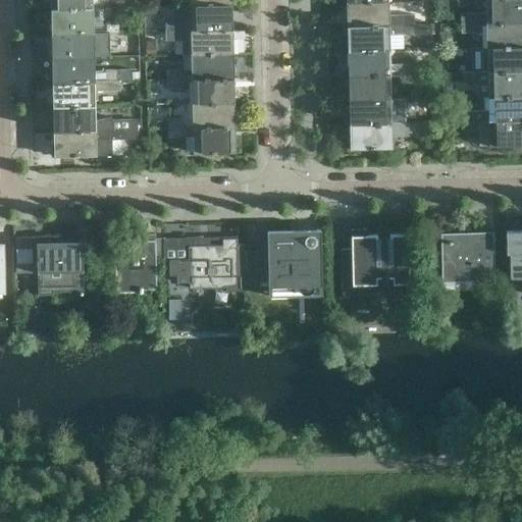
[(92,8),(91,0),(50,0),(51,9),(92,8)]
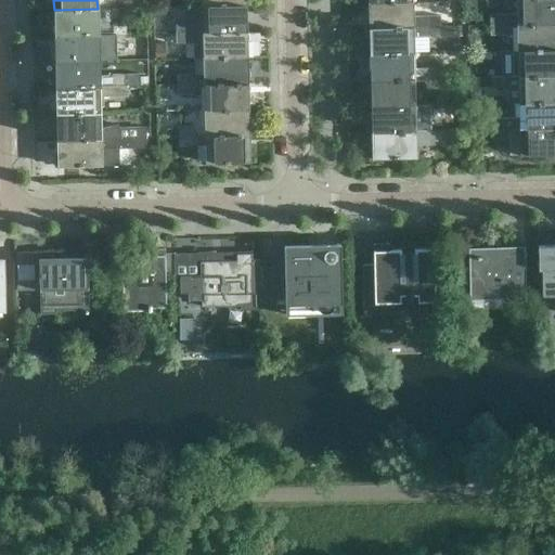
[(554,23),(554,0),(516,0),(517,22),(507,22),(503,14),(489,15),(490,25),(554,23)]
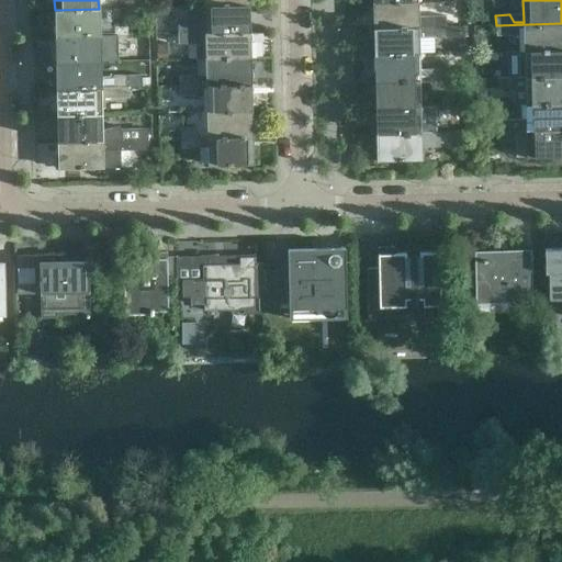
[(417,24),(417,1),(373,2),(373,29),(445,26),(445,17),(431,17),(427,24),(417,24)]
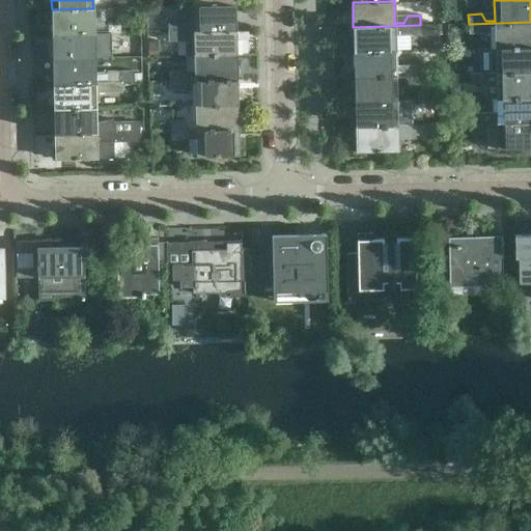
[(235,30),(235,5),(193,6),(194,28),(185,28),(180,22),(168,22),(168,31),(235,30)]
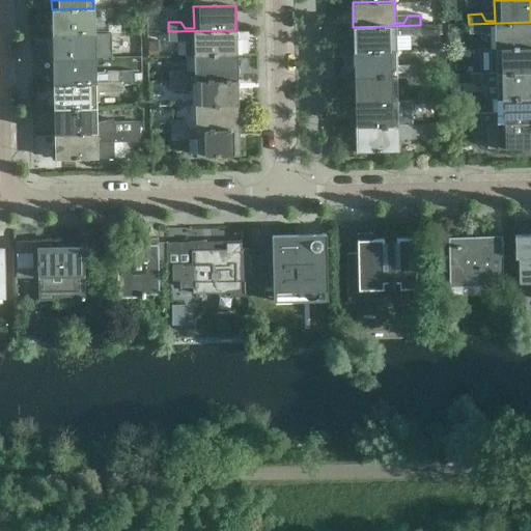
[(94,30),(93,8),(52,9),(52,34),(120,33),(119,23),(107,23),(104,30),(94,30)]
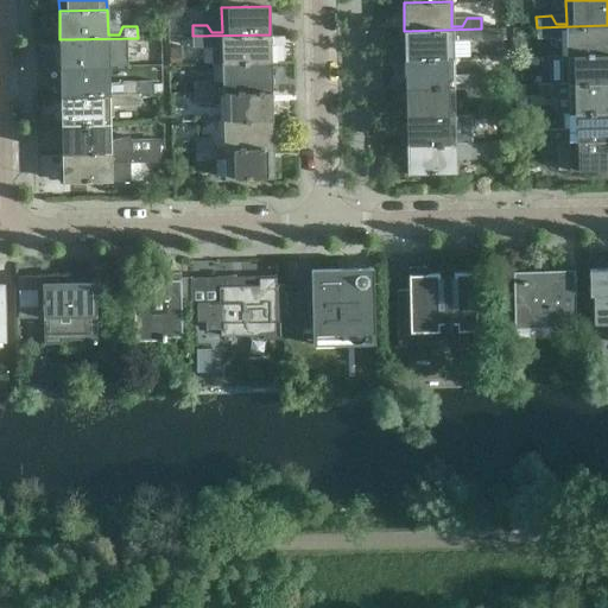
[(607,54),(607,25),(537,27),(537,39),(567,38),(567,56),(607,54)]
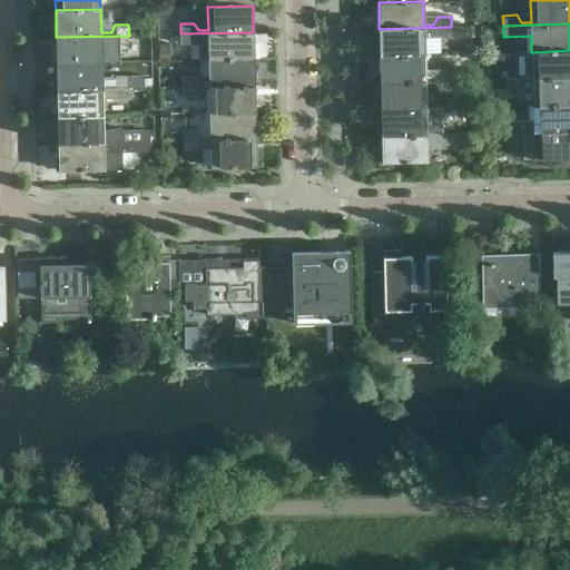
[(452,38),(451,27),(379,29),(380,56),(424,55),(424,39),(452,38)]
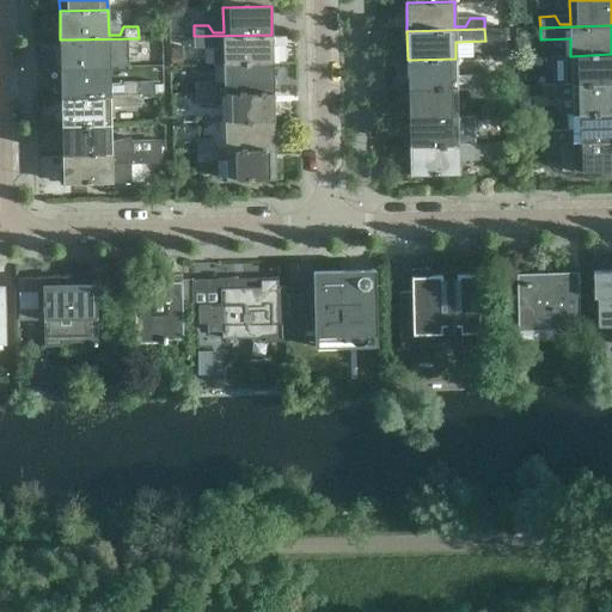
[(273,63),(271,35),(194,36),(194,48),(224,47),(224,65),(273,63)]
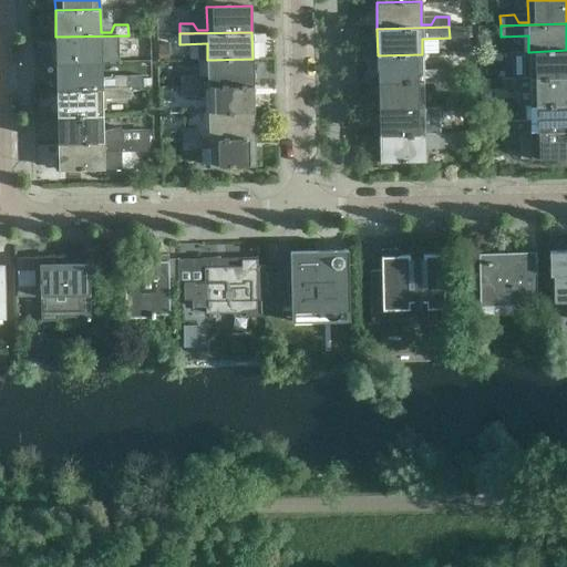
[(101,62),(101,39),(111,39),(114,45),(129,45),(129,35),(55,37),(57,63),(101,62)]
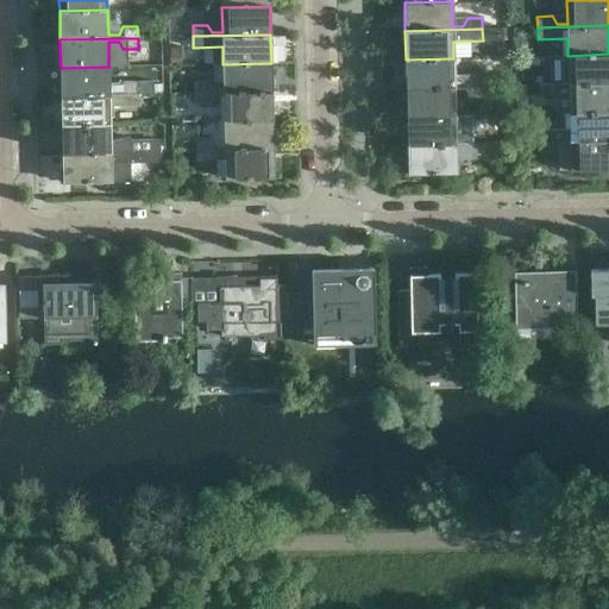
[(608,82),(608,54),(567,56),(569,81),(558,81),(553,73),(539,74),(539,85),(608,82)]
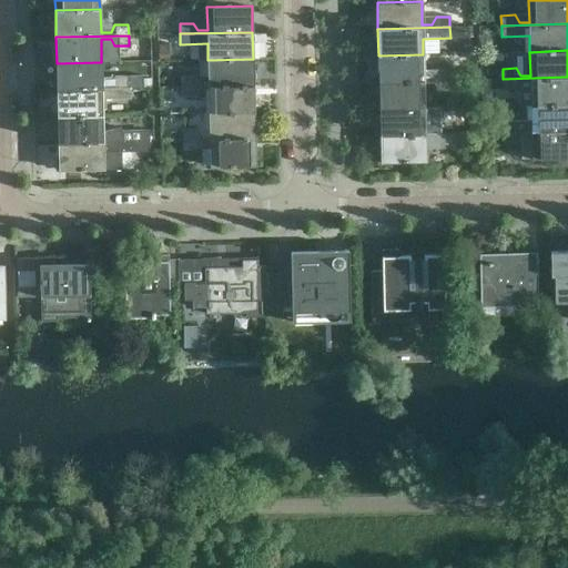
[(424,78),(423,54),(378,56),(378,82),(452,80),(450,70),(437,70),(434,78),(424,78)]
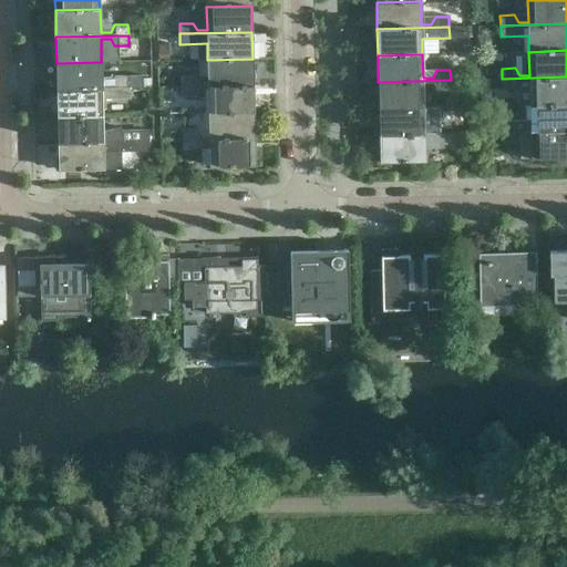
[(253,85),(253,59),(207,60),(208,83),(198,83),(194,76),(181,76),(181,86),(253,85)]
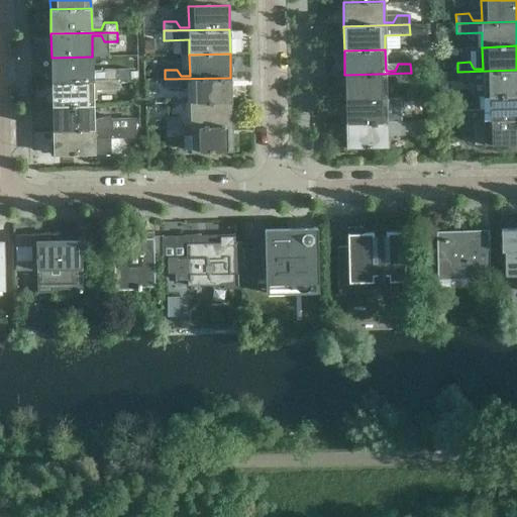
[(93,72),(92,57),(52,58),(52,82),(118,81),(118,71),(93,72)]
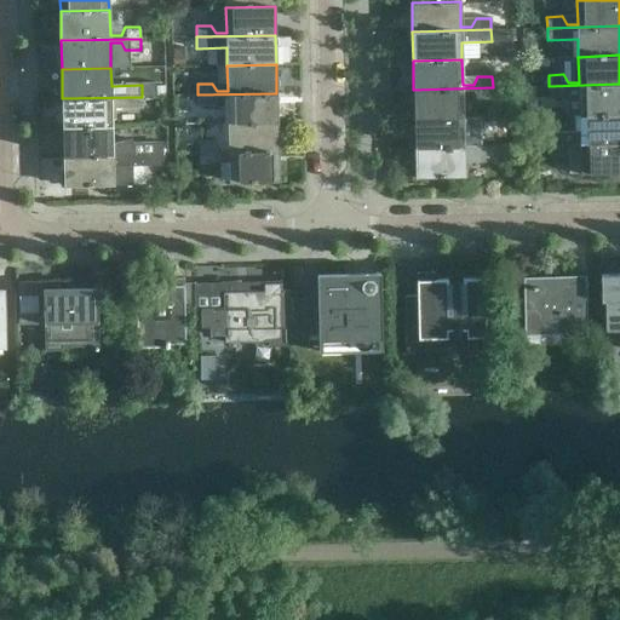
[(619,113),(619,84),(549,86),(549,98),(564,98),(568,90),(579,90),(579,115),(619,113)]
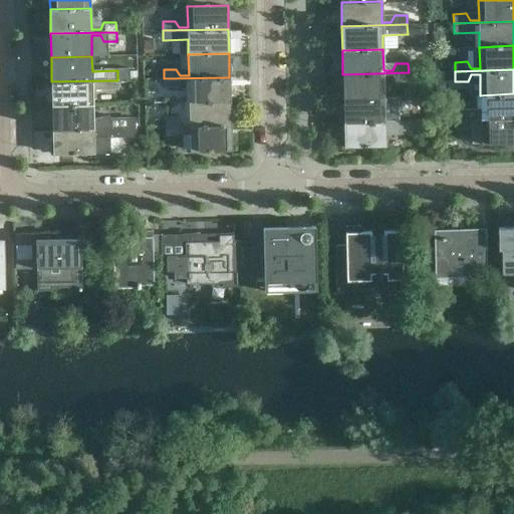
[(409,82),(409,72),(342,74),(343,98),(383,97),(383,76),(393,76),(396,82),(409,82)]
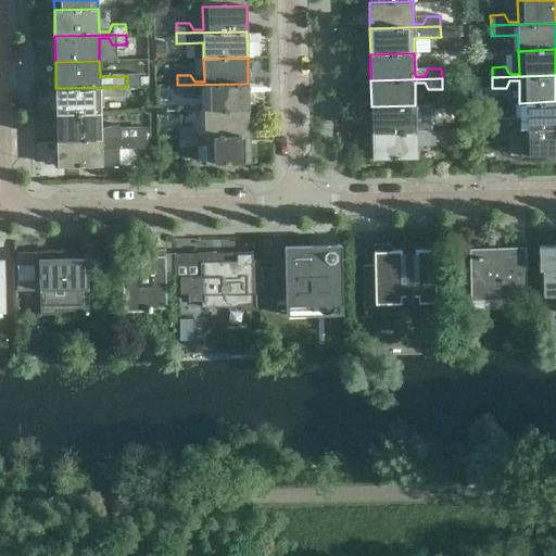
[(249,110),(248,84),(177,85),(177,96),(191,96),(194,88),(204,88),(204,111),(249,110)]
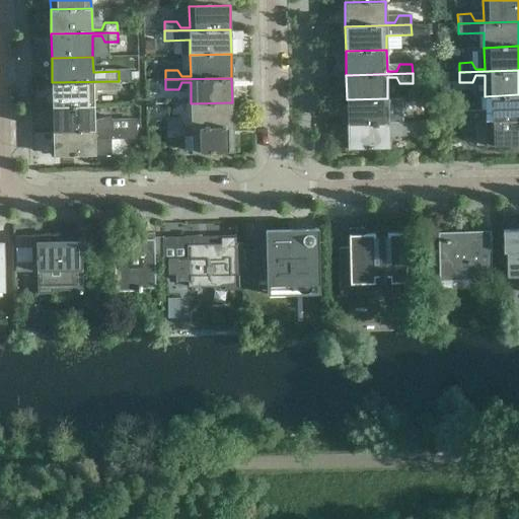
[(93,105),(93,91),(119,90),(119,81),(52,82),(53,106),(93,105)]
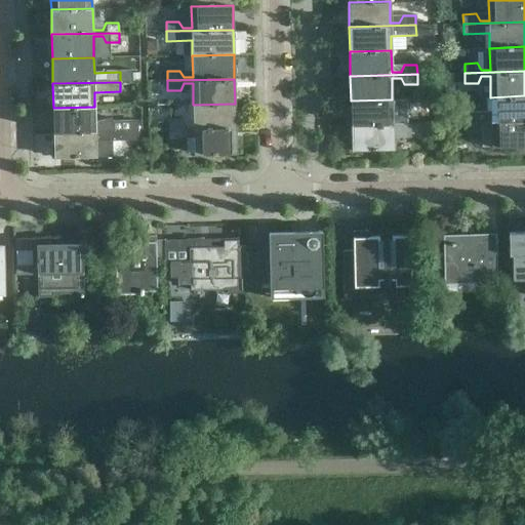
[(524,120),(524,95),(490,97),(491,119),(482,119),(478,112),(466,113),(466,122),(524,120)]
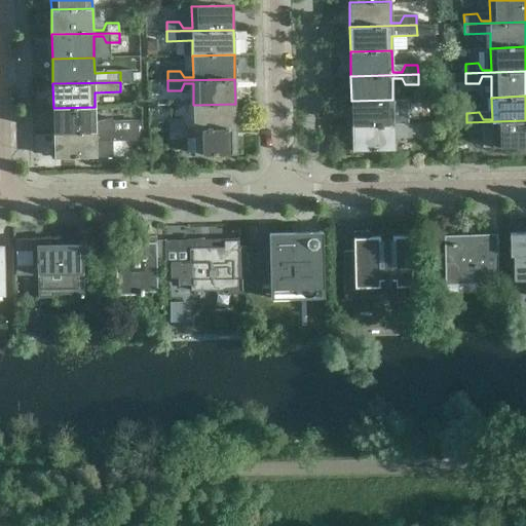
[(393,121),(392,100),(351,101),(352,125),(419,123),(419,114),(406,114),(403,121),(393,121)]
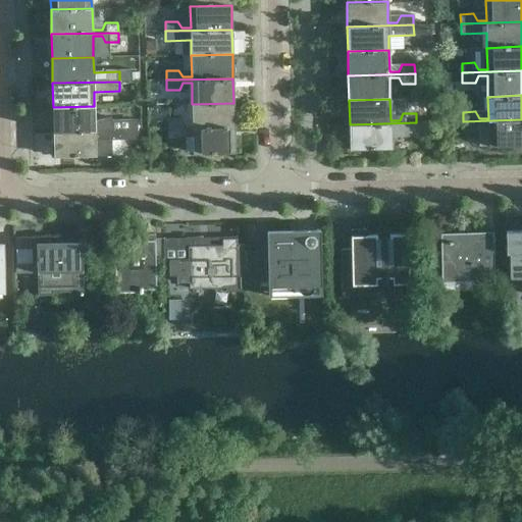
[(233,127),(233,103),(192,104),(193,125),(184,125),(179,118),(167,119),(167,128),(233,127)]
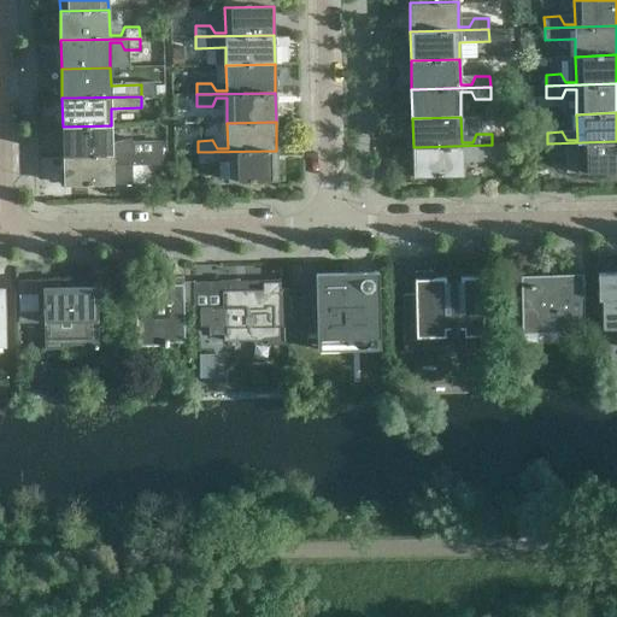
[(123,151),(112,151),(111,125),(63,127),(64,156),(142,154),(142,142),(127,142),(123,151)]
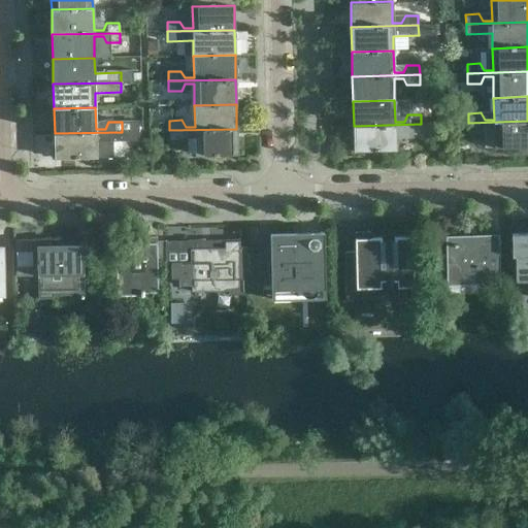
[(527,146),(527,121),(468,123),(468,133),(482,133),(485,126),(494,126),(494,147),(527,146)]
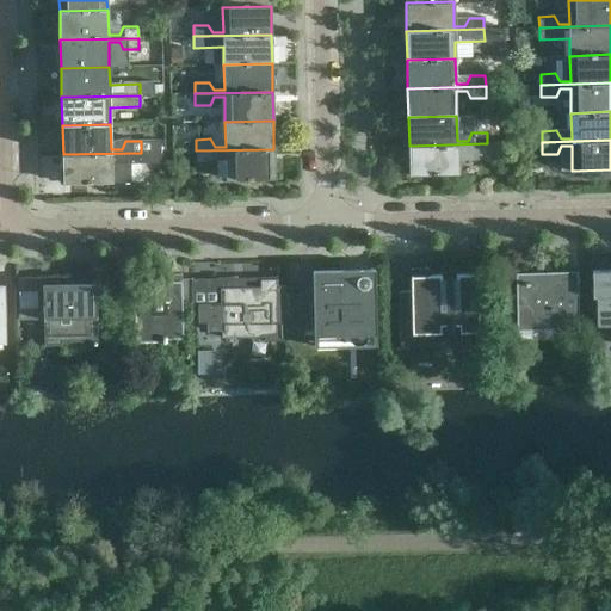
[(487,155),(487,143),(409,146),(409,176),(458,174),(457,148),(468,148),(471,155),(487,155)]
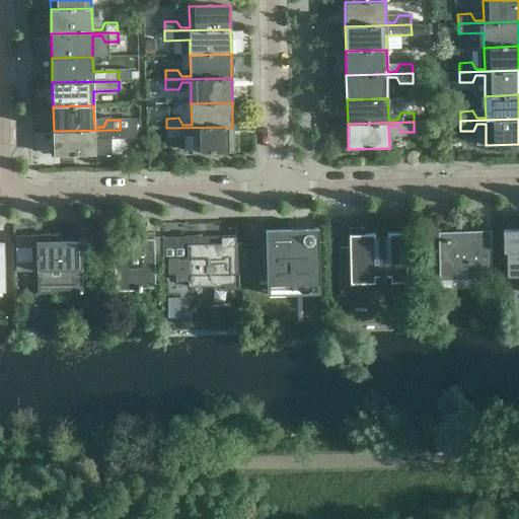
[(233,152),(232,127),(166,128),(166,138),(179,138),(182,131),(192,131),(193,153),(233,152)]
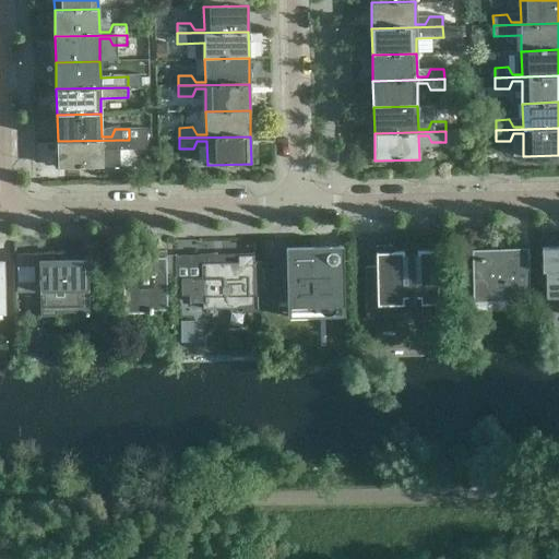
[(103,167),(102,151),(129,150),(129,140),(58,141),(58,168),(103,167)]
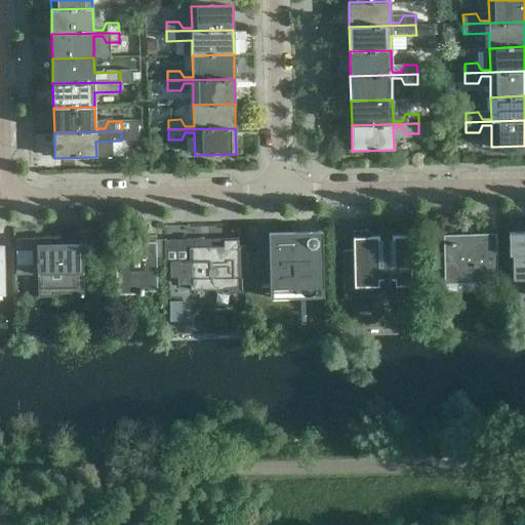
[(411,285),(410,236),(376,237),(376,240),(368,240),(368,231),(353,232),(353,251),(352,251),(352,265),(351,265),(351,271),(352,271),(352,282),(354,282),(354,287),(370,287),(370,289),(378,289),(378,281),(394,281),(394,286),(411,285)]
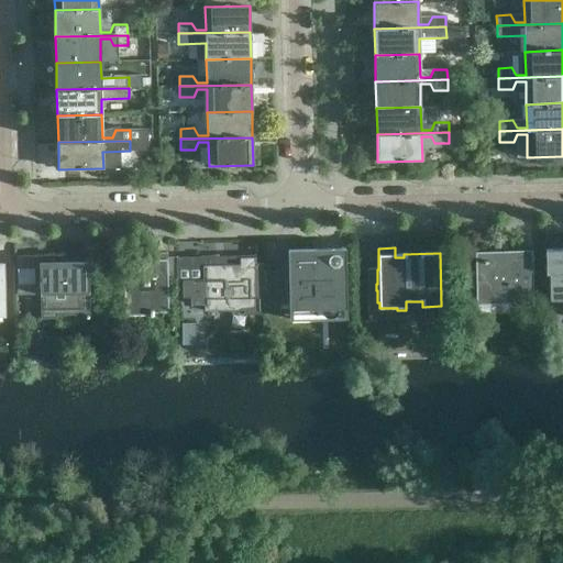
[(315,250),(275,251),(276,310),(289,310),(289,320),(346,319),(345,249),(315,249),(315,250)]
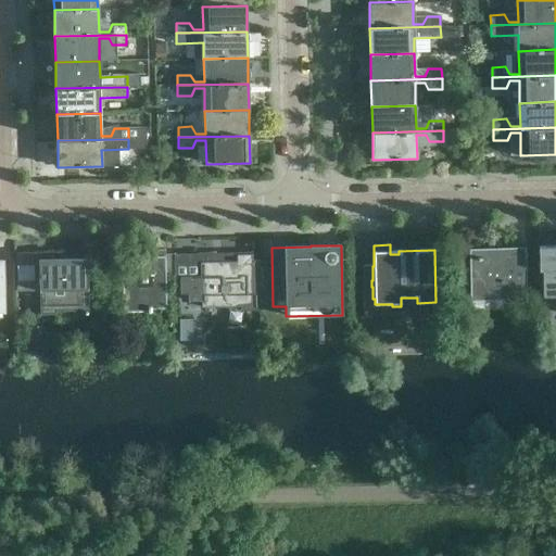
[(527,303),(526,248),(469,250),(470,302),(503,302),(503,303),(527,303)]
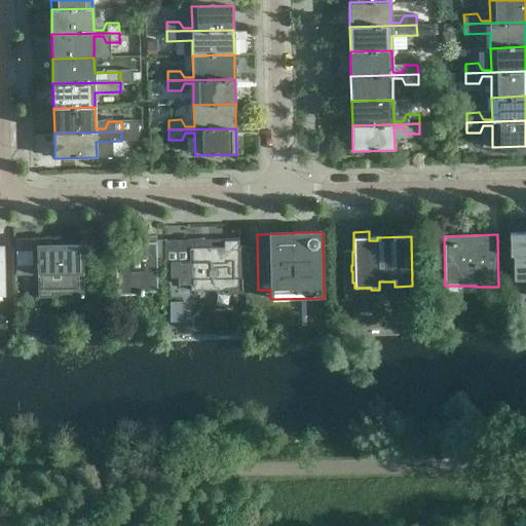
[(156,292),(156,259),(156,236),(144,236),(144,243),(115,243),(116,295),(139,295),(139,296),(143,296),(143,292),(156,292)]
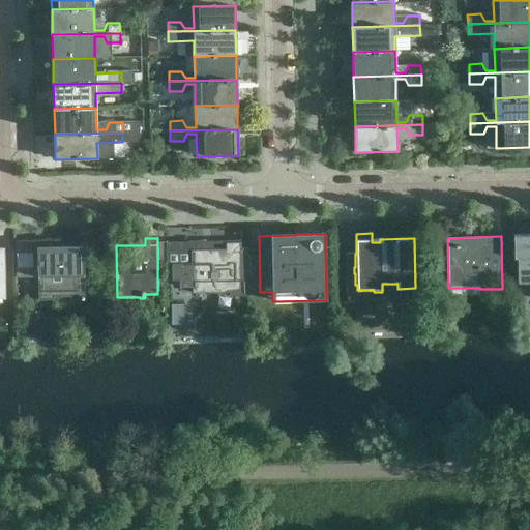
[(84,295),(83,251),(83,246),(59,247),(59,248),(52,249),(52,241),(37,241),(38,300),(81,299),(81,295),(84,295)]
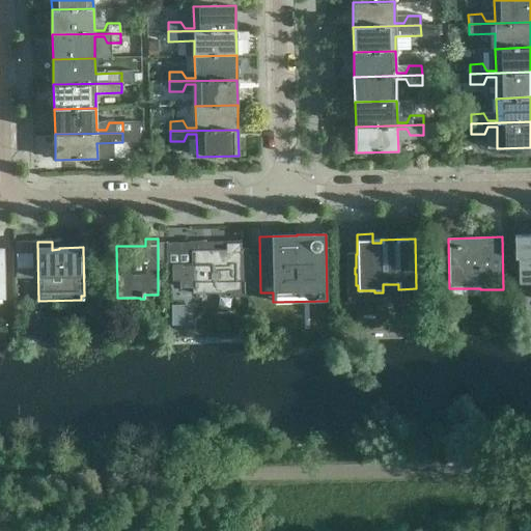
[(250,276),(249,255),(241,255),(241,243),(224,243),(225,250),(202,251),(202,242),(188,242),(188,252),(191,252),(191,263),(178,263),(178,287),(192,287),(192,294),(242,292),(241,277),(250,276)]
